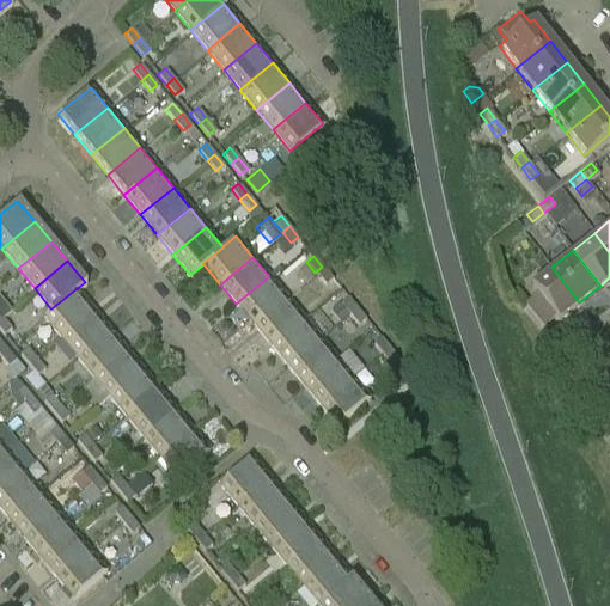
[(269,276),(280,268),(276,264),(266,273),(269,276)]
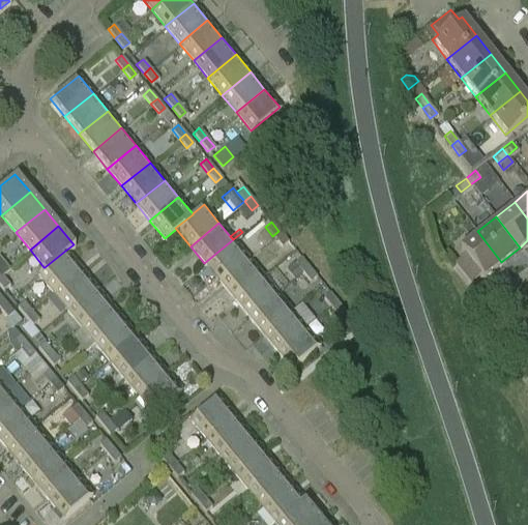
[(287,239),(279,231),(272,236),(281,245),(287,239)]
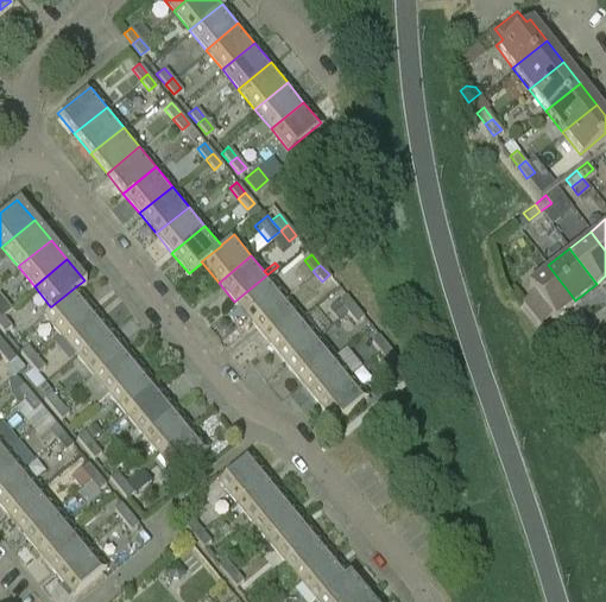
[(554,318),(575,301),(548,265),(526,283),(531,291),(521,299),(538,322),(550,314),(554,318)]
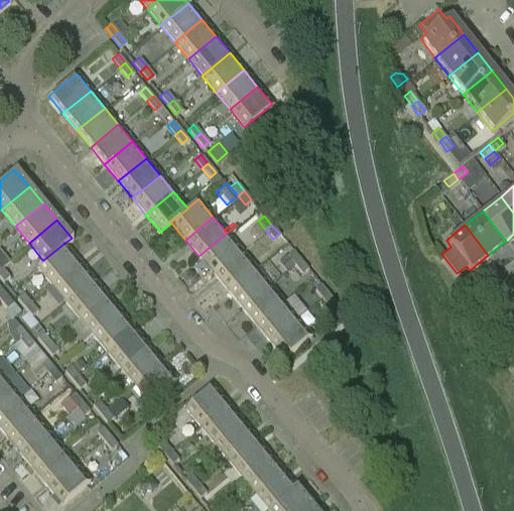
[(241,250),(227,233),(199,256),(213,273),(241,250)]
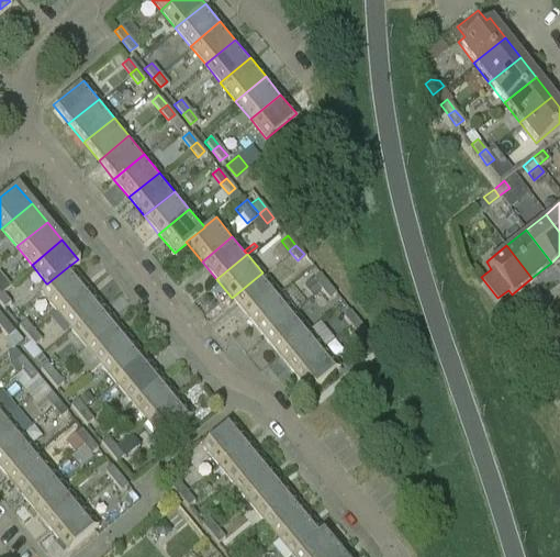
[(38,290),(55,310),(85,285),(69,266),(47,283),(46,283),(38,290)]
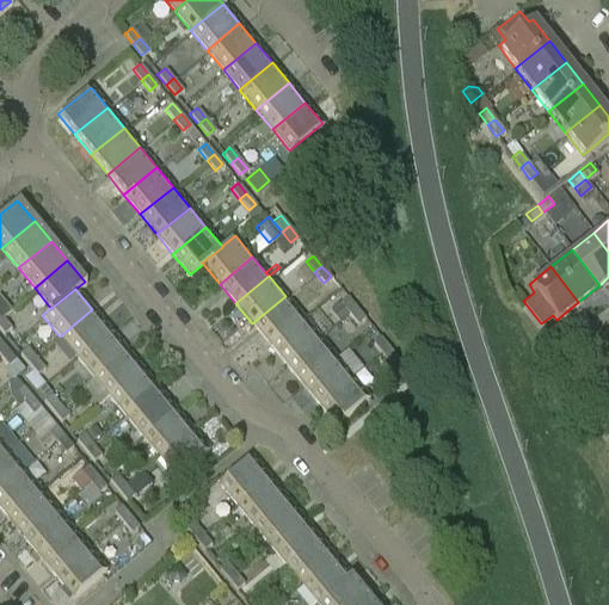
[(355,306),(346,295),(338,301),(348,312),(355,306)]
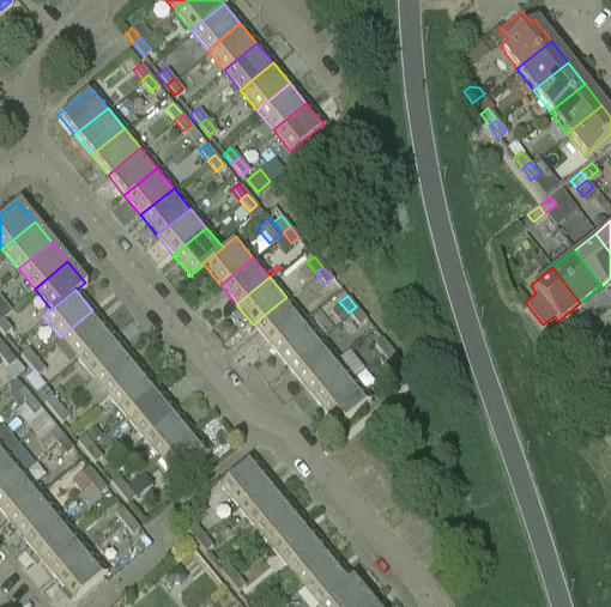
[(0,317),(1,316),(10,309),(0,297),(0,317)]
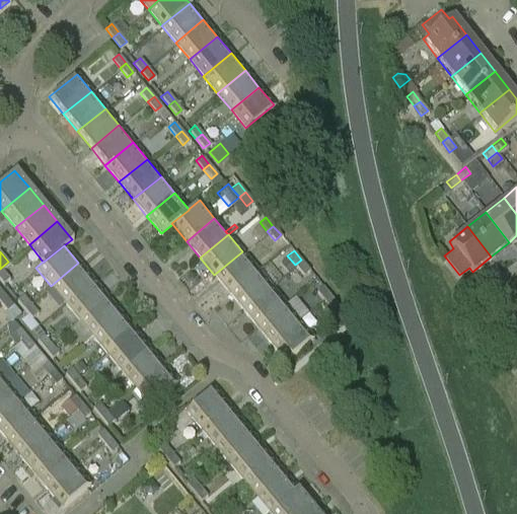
[(242,251),(214,275),(228,292),(255,269),(242,251)]
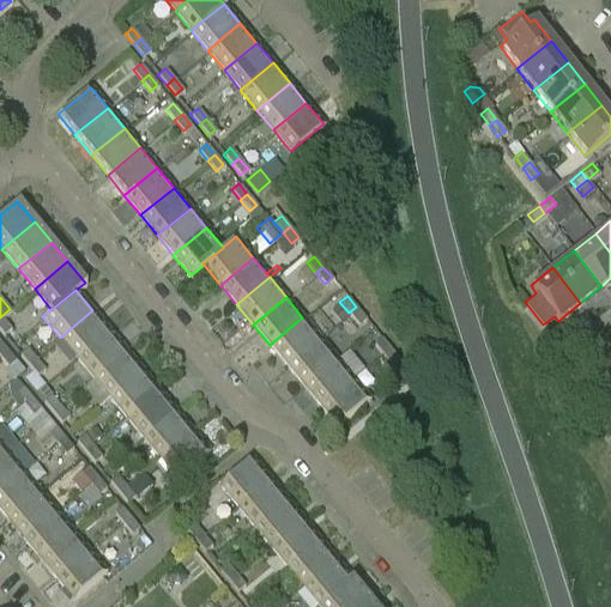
[(339,302),(331,309),(339,320),(349,313),(339,302)]
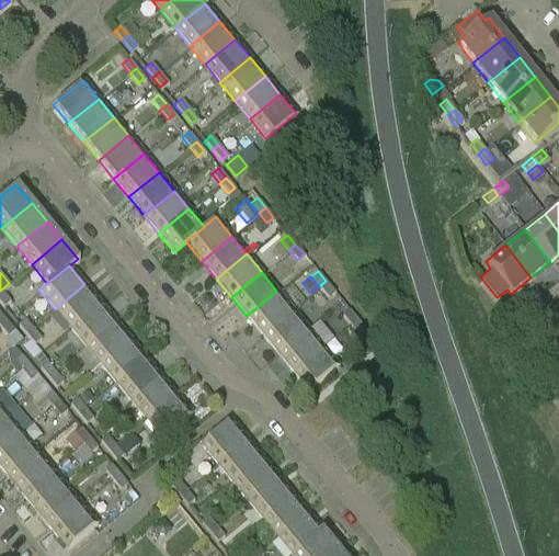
[(333,291),(326,281),(319,286),(327,296),(333,291)]
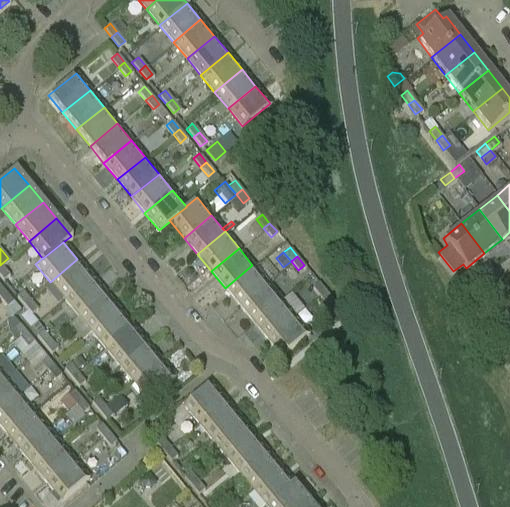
[(91,276),(77,259),(50,282),(64,299),(91,276)]
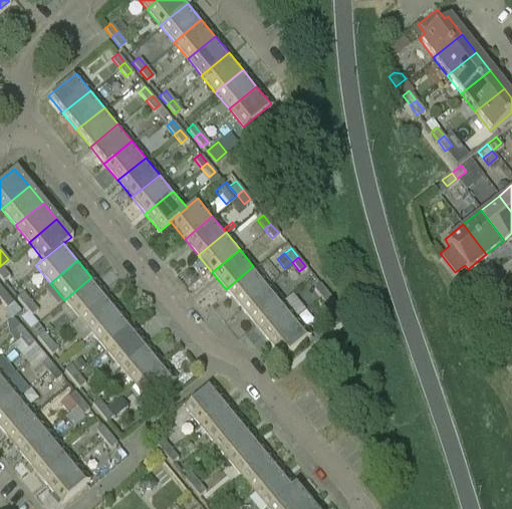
[(8,274),(1,265),(0,266),(0,277),(2,279),(8,274)]
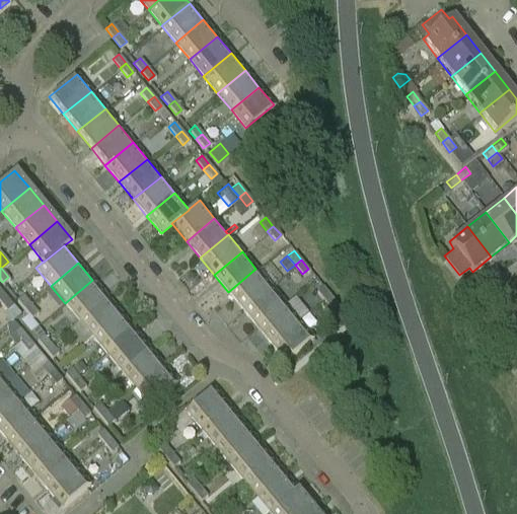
[(270,285),(255,269),(228,292),(241,308),(270,285)]
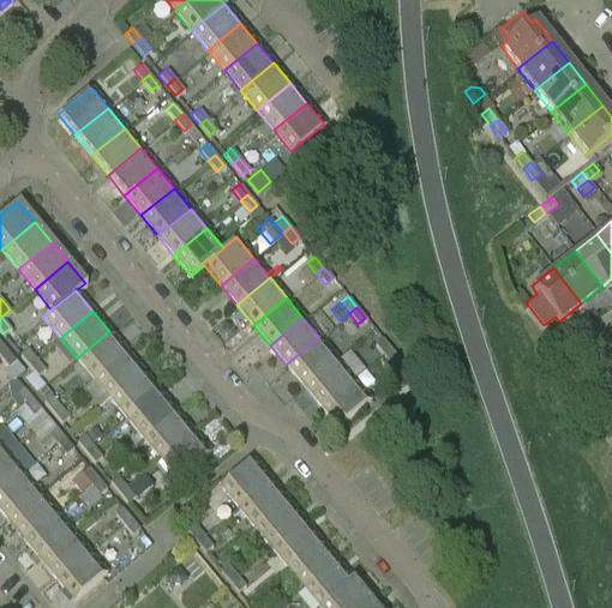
[(77,359),(93,378),(126,350),(109,331),(77,359)]
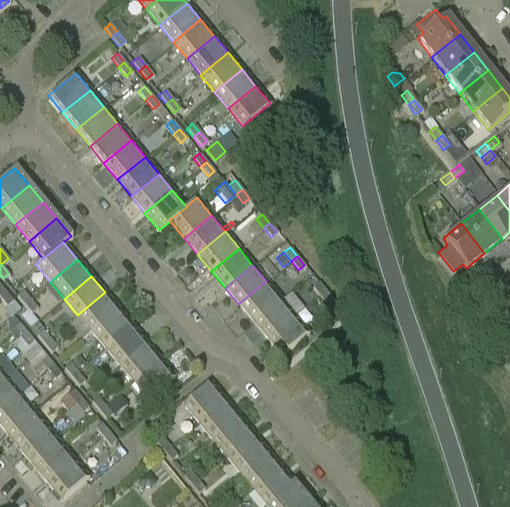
[(266,281),(238,304),(252,321),(280,298),(266,281)]
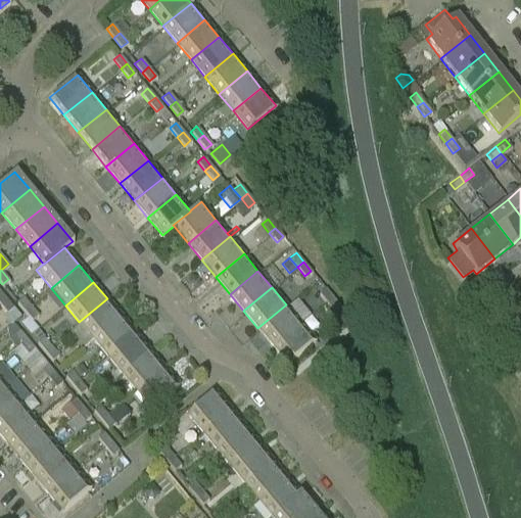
[(318,292),(325,300),(331,295),(324,287),(318,292)]
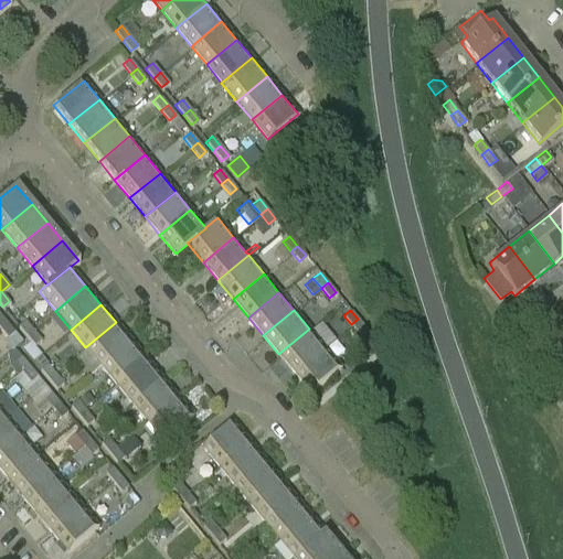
[(358,319),(351,324),(359,334),(367,329),(358,319)]
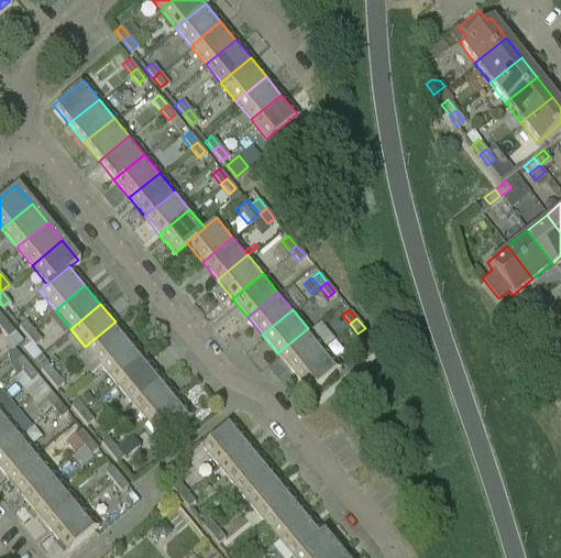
[(17,325),(25,335),(32,328),(24,319),(17,325)]
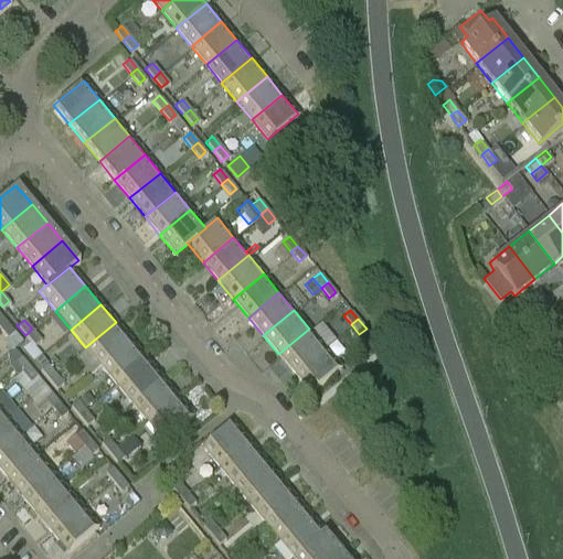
[(4,321),(0,324),(0,330),(6,336),(13,331),(4,321)]
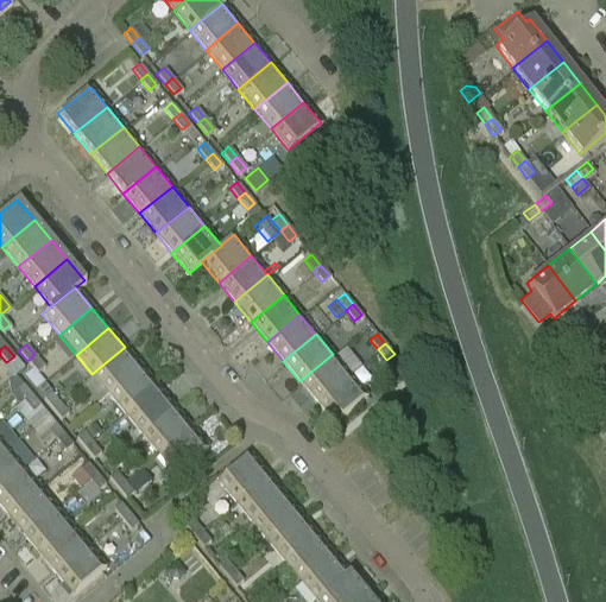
[(141,367),(125,347),(92,374),(108,394),(141,367)]
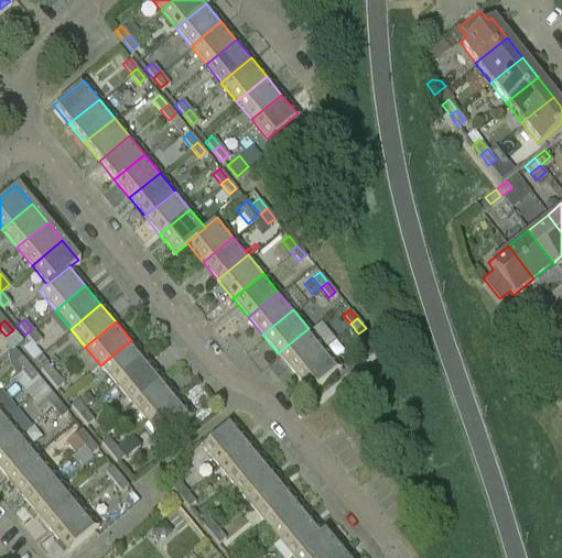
[(40,338),(32,328),(25,335),(33,343),(40,338)]
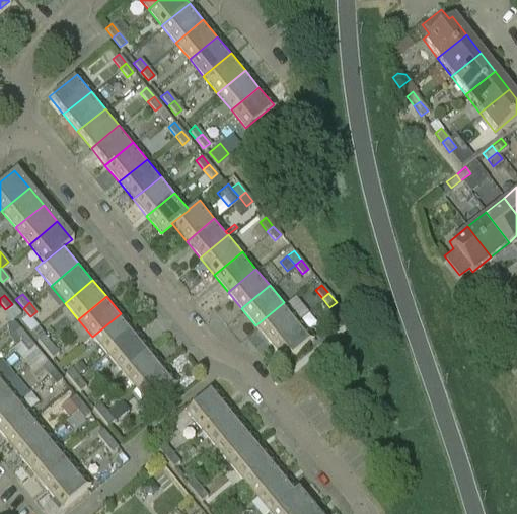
[(298,319),(284,302),(255,325),(270,343),(298,319)]
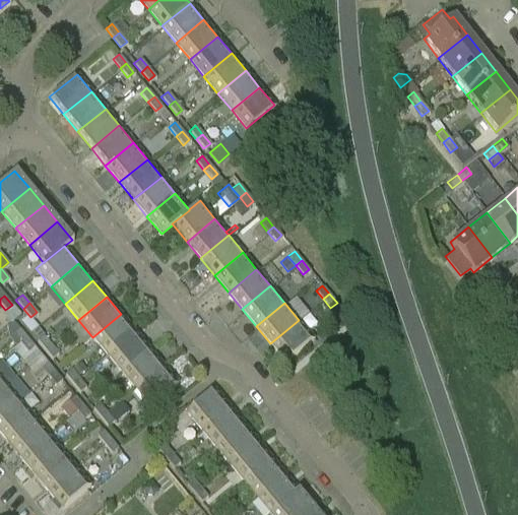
[(92,337),(107,353),(134,331),(121,314),(92,337)]
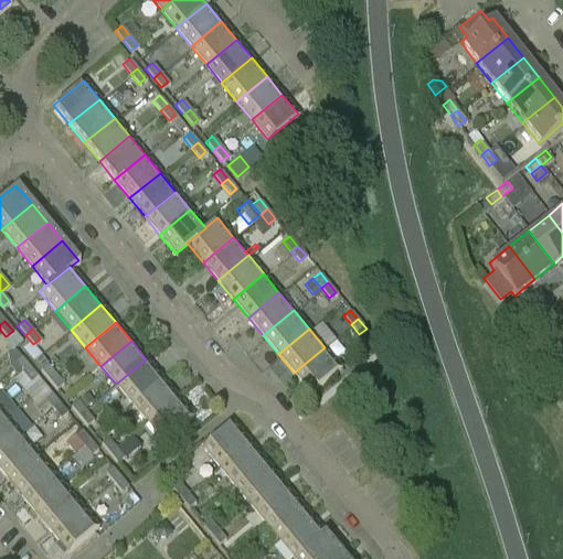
[(325,347),(294,373),(309,391),(340,366),(325,347)]
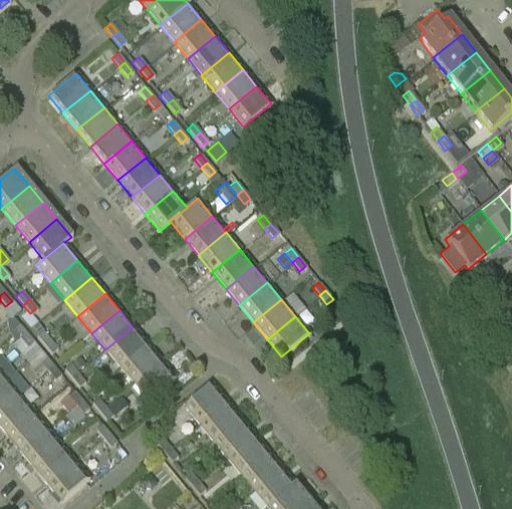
[(25,332),(18,323),(11,328),(19,337),(25,332)]
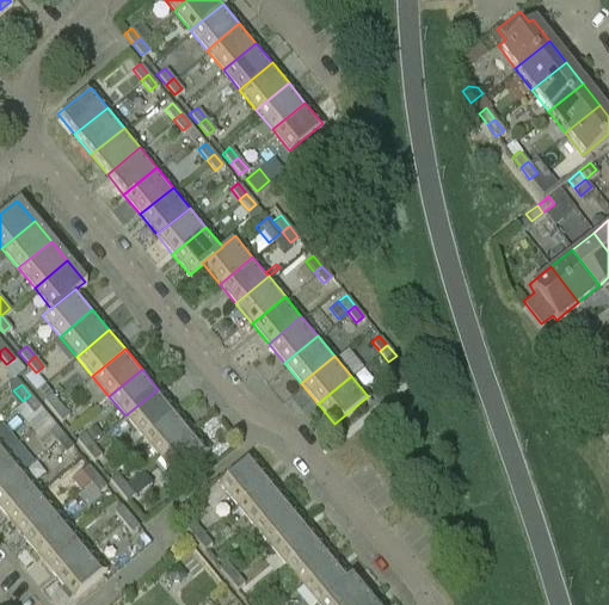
[(174,408),(158,389),(125,415),(141,436),(174,408)]
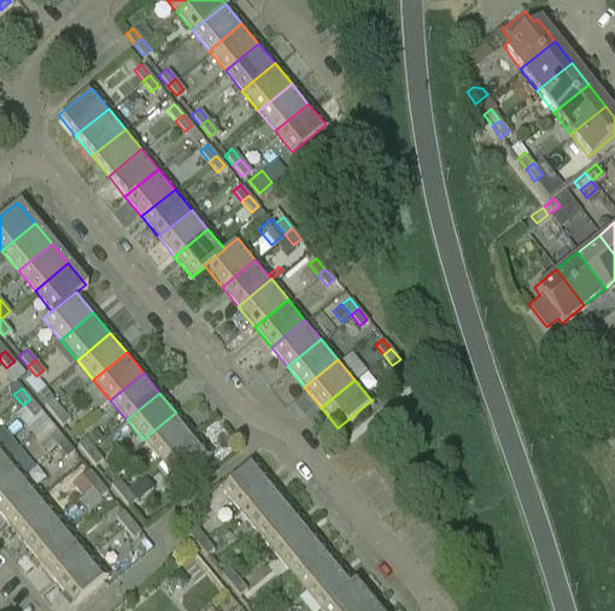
[(42,403),(51,413),(59,407),(50,397),(42,403)]
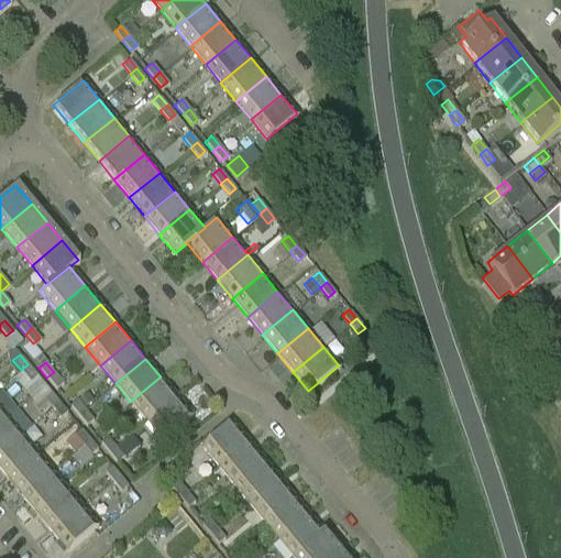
[(35,373),(28,364),(21,370),(29,379),(35,373)]
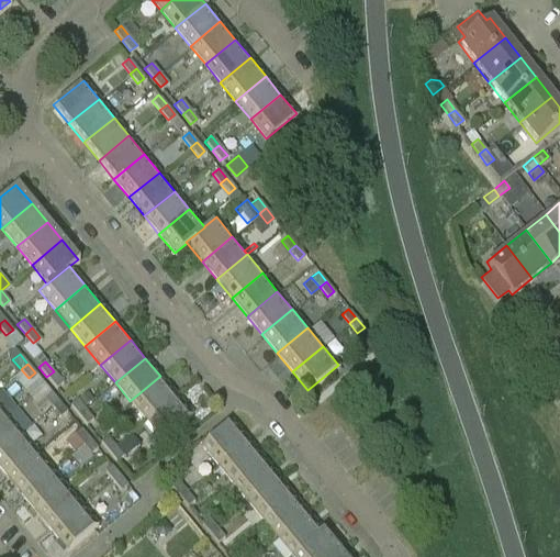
[(62,381),(54,371),(46,377),(55,387),(62,381)]
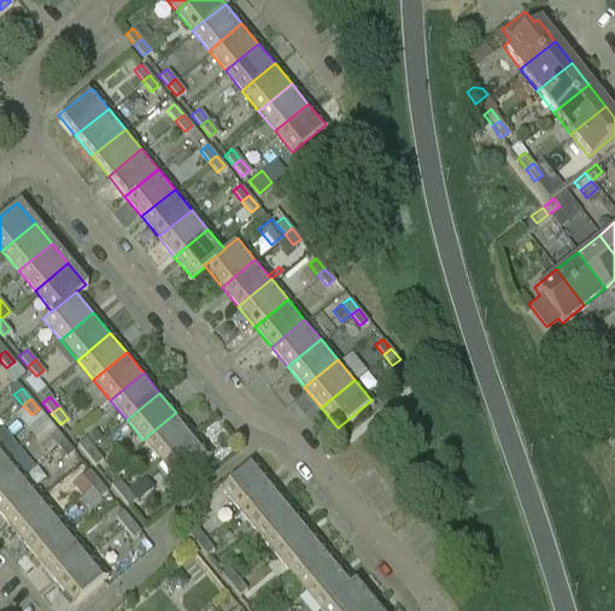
[(142,440),(159,460),(193,433),(176,412),(142,440)]
